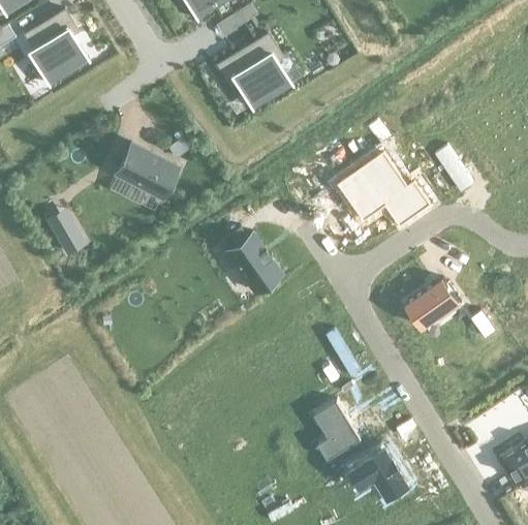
[(0,8),(2,12),(1,12),(3,16),(4,14),(4,13),(26,0),(0,0),(0,8)]
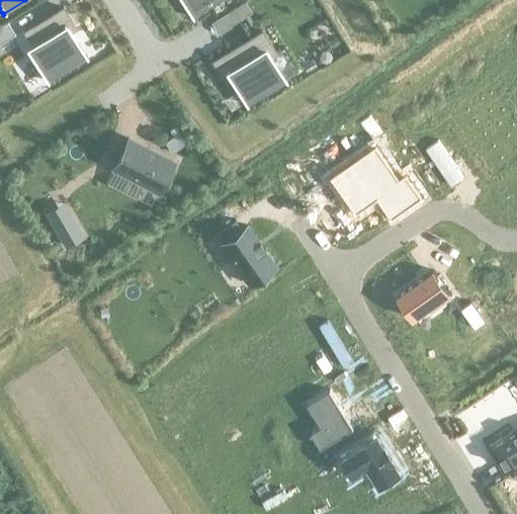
[(178,0),(189,16),(188,17),(190,19),(191,19),(191,18),(220,0),(178,0)]
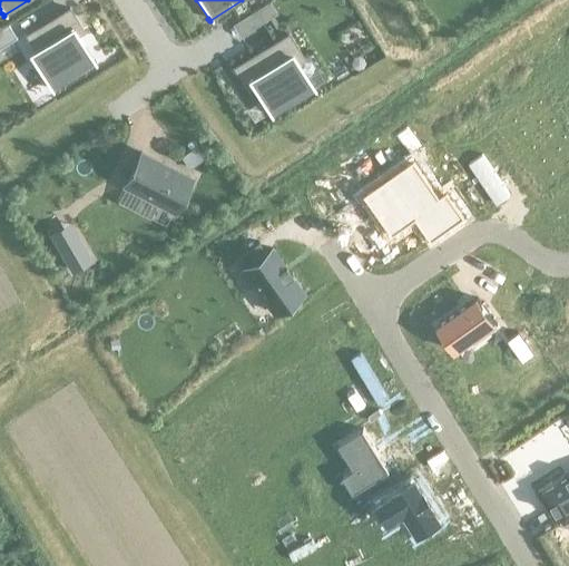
[(267,6),(260,10),(266,21),(274,17),(267,6)]
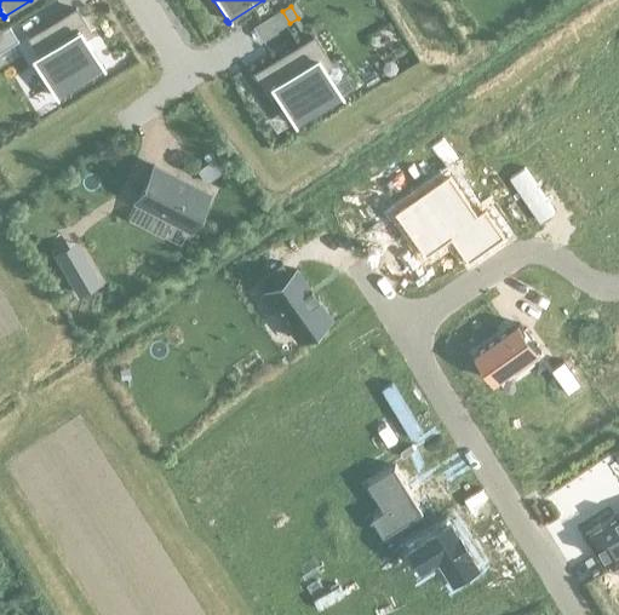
[(74,12),(28,41),(43,64),(35,68),(53,97),(52,97),(55,101),(56,99),(56,98),(101,72),(103,72),(101,68),(99,68),(79,35),(86,32),(74,12)]
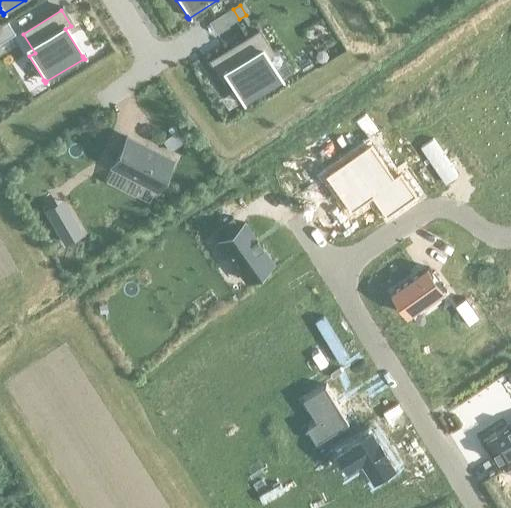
[(7,25),(0,28),(0,45),(15,37),(7,25)]
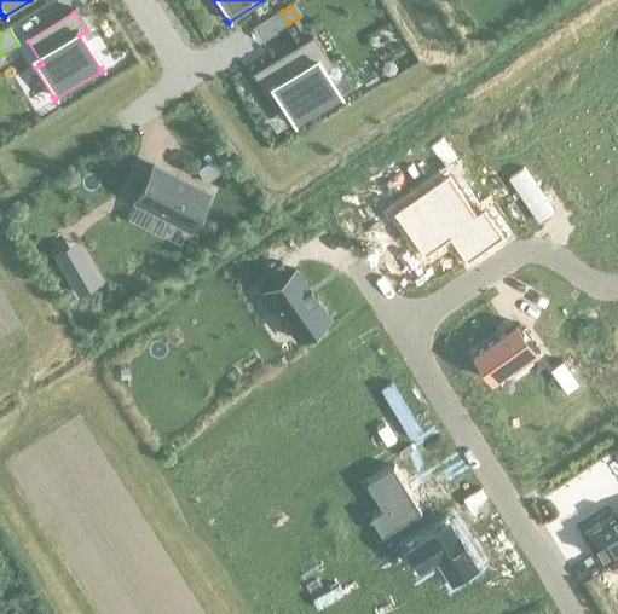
[(312,41),(253,77),(264,96),(270,92),(290,125),(290,126),(292,128),(294,127),(293,127),(338,99),(339,100),(340,99),(338,96),(338,97),(321,70),(328,67),(312,41)]
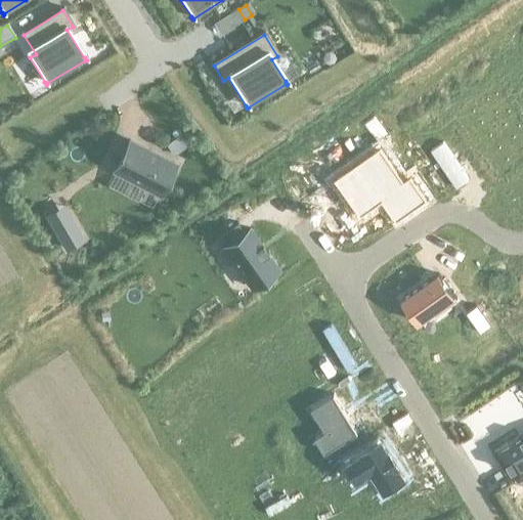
[(386,138),(374,121),(363,128),(376,145),(386,138)]
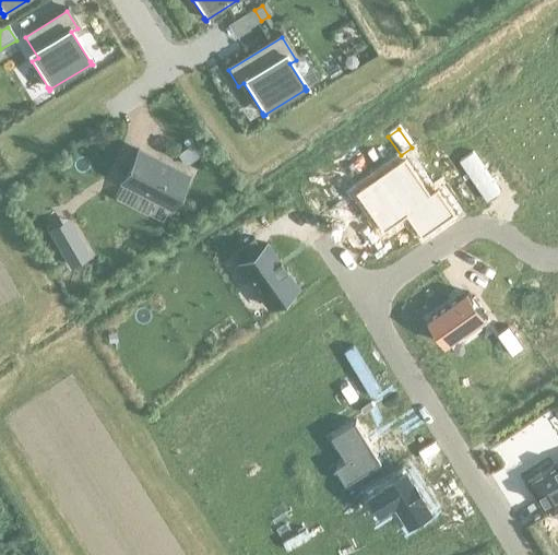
[(138,153),(121,185),(169,210),(186,178),(138,153)]
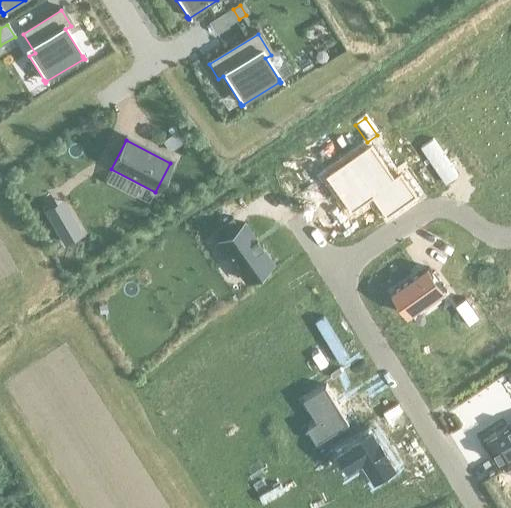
[(371,147),(328,177),(352,211),(373,197),(387,216),(415,196),(400,175),(394,180),(371,147)]
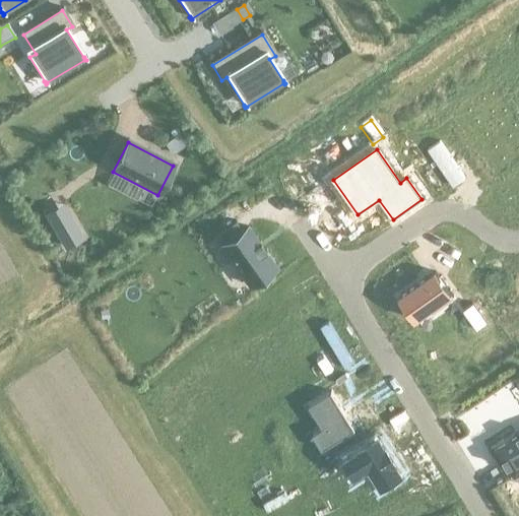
[(72,222),(55,233),(66,252),(83,243),(72,222)]
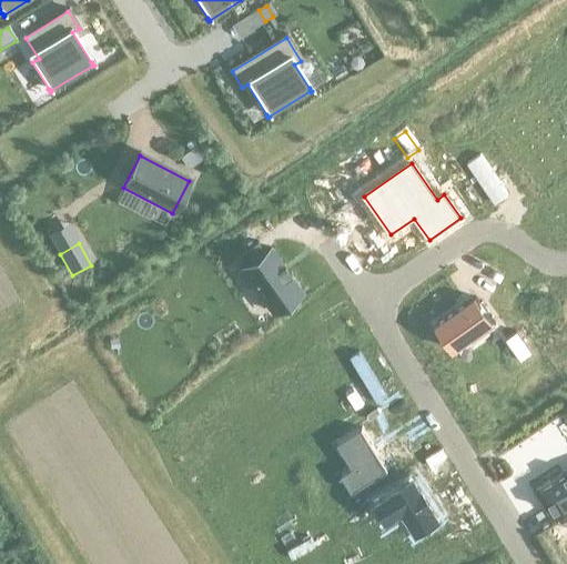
[(256,243),(233,260),(241,271),(236,273),(247,289),(252,286),(272,314),(301,294),(289,278),(291,277),(283,265),(282,267),(270,250),(264,254),(256,243)]
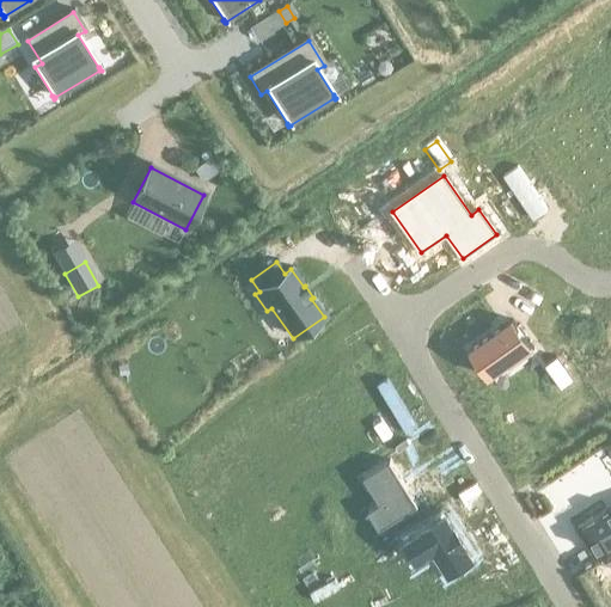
[(512,323),(470,353),(477,363),(476,365),(478,368),(480,367),(488,379),(507,365),(509,369),(533,353),(512,323)]
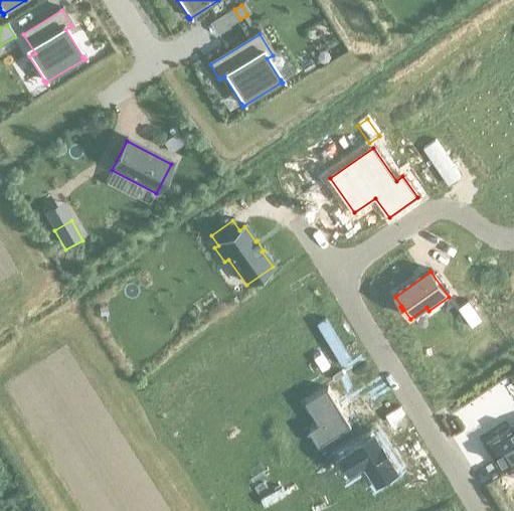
[(513,278),(503,287),(513,299),(513,278)]
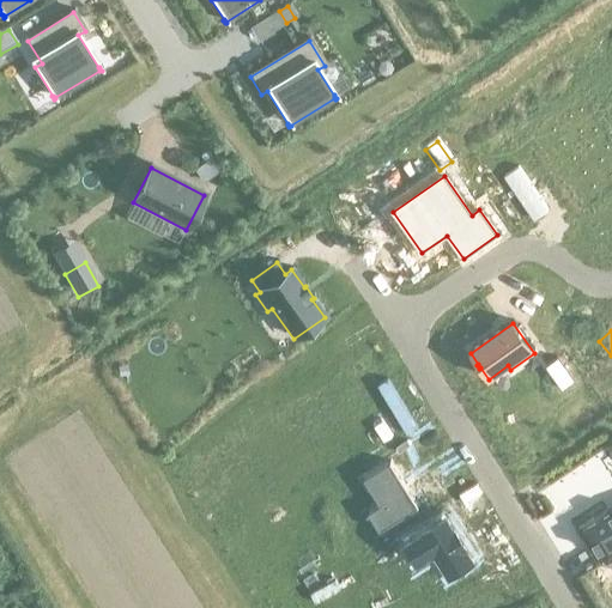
[(367,350),(352,358),(374,394),(399,377),(387,357),(376,364),(367,350)]
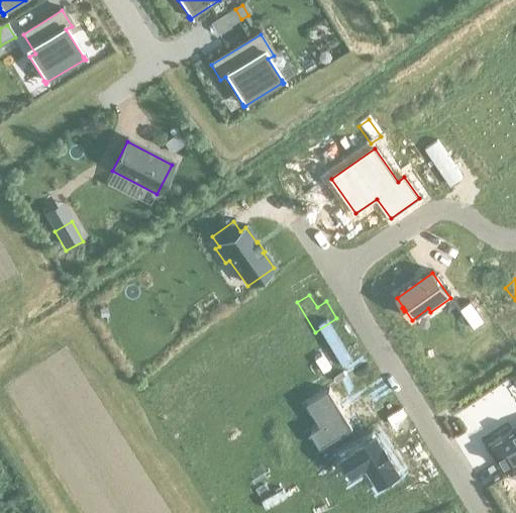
[(470,303),(459,310),(474,330),(484,323),(470,303)]
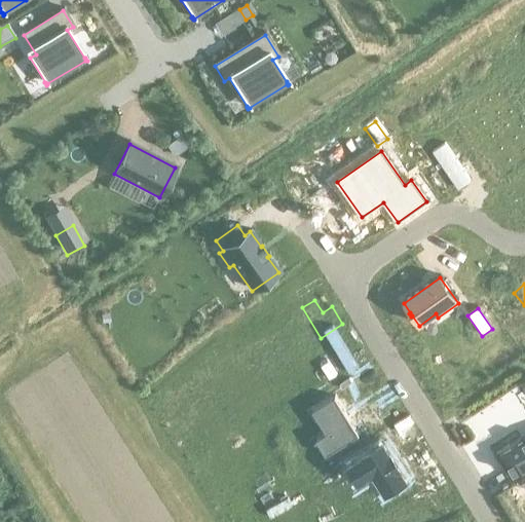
[(334,399),(311,413),(326,436),(315,443),(326,458),(359,437),(334,399)]
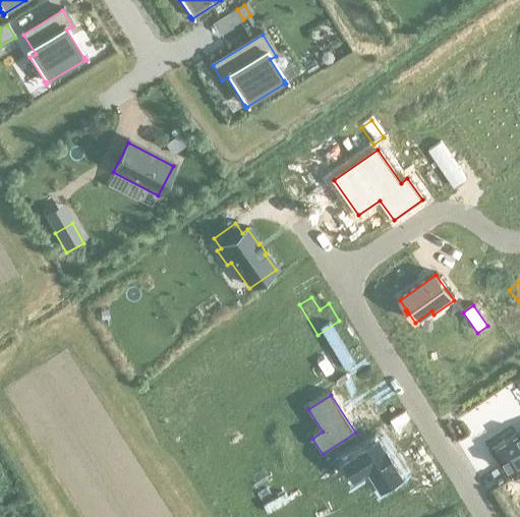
[(381,439),(344,461),(355,479),(369,470),(382,490),(404,475),(381,439)]
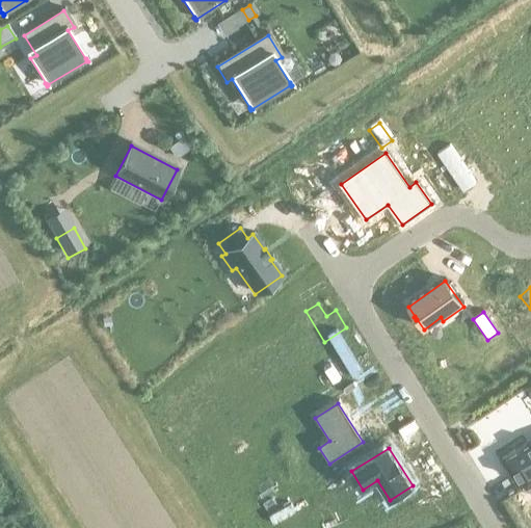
[(530,448),(508,463),(526,491),(530,487),(530,448)]
